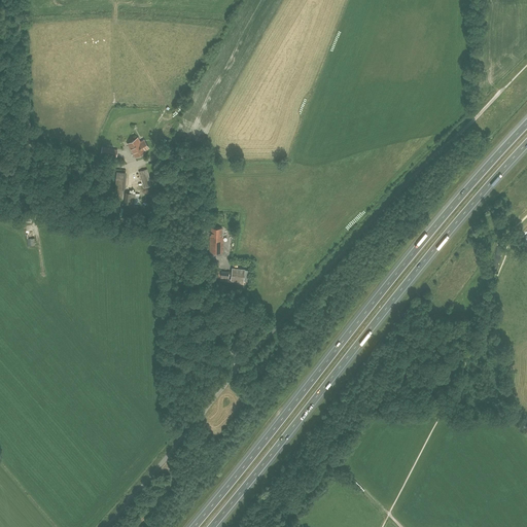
[(140,142),(138,138),(128,143),(136,157),(145,151),(145,150),(148,148),(144,140),(140,142)]
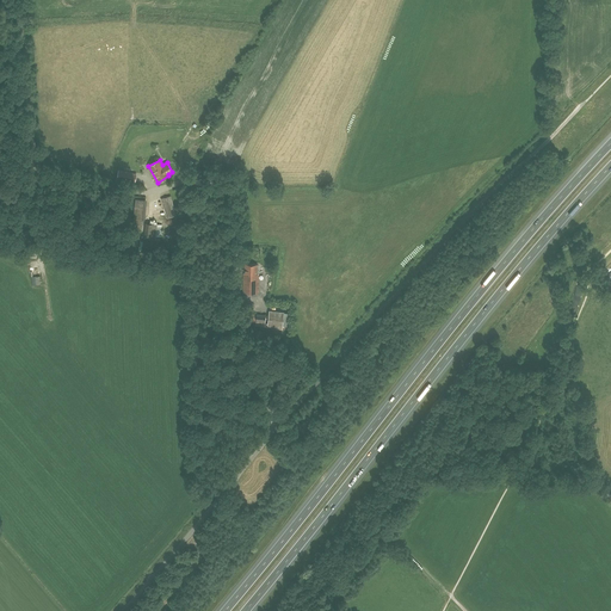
[(136,174),(118,171),(117,178),(135,181),(136,174)]
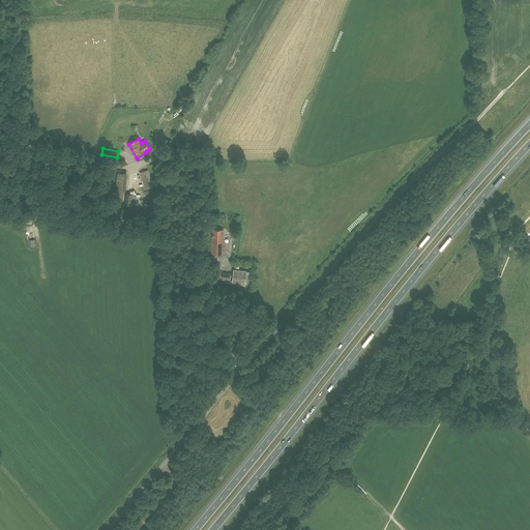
[(140,173),(145,189),(153,187),(148,170),(140,173)]
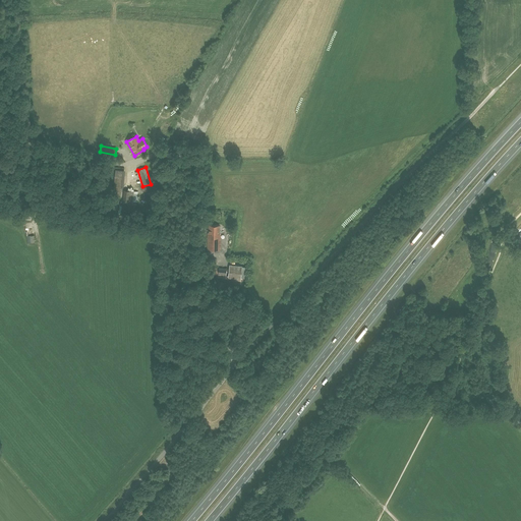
[(115,169),(114,187),(123,187),(124,170),(115,169)]
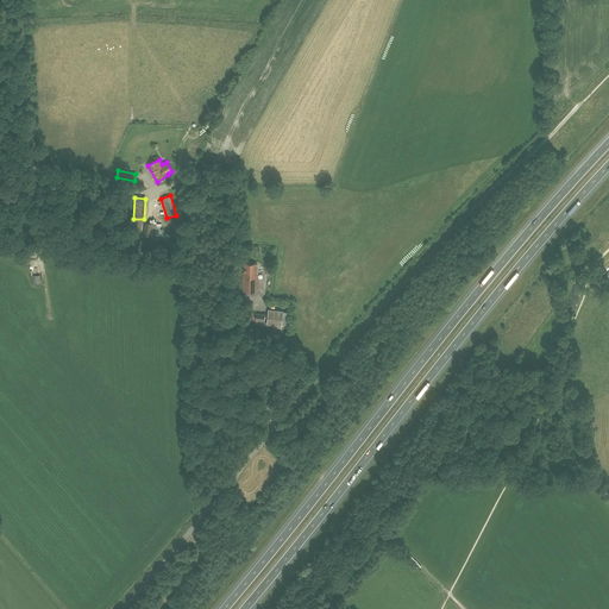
[(144,234),(159,236),(161,224),(145,223),(144,234)]
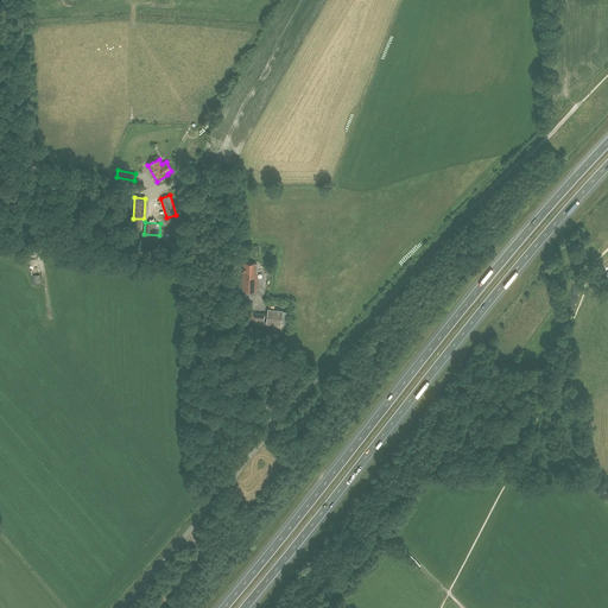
[(257,263),(244,263),(244,272),(242,272),(242,291),(257,291),(257,274),(255,274),(257,263)]
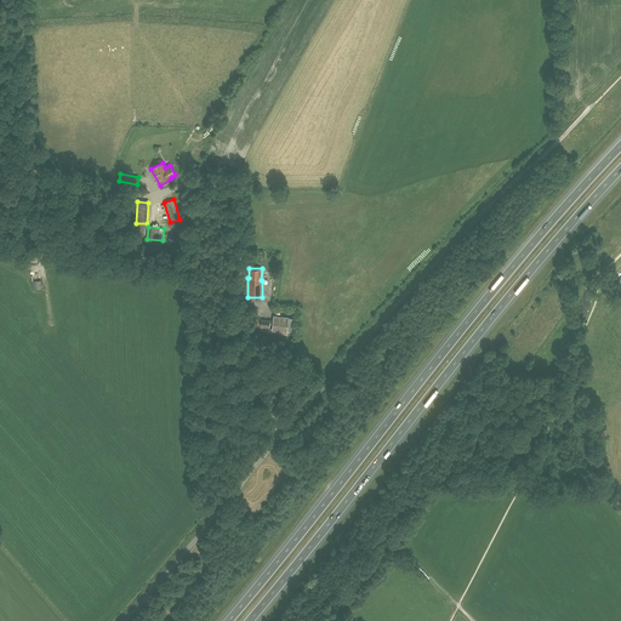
[(592,296),(585,294),(576,319),(584,322),(592,296)]
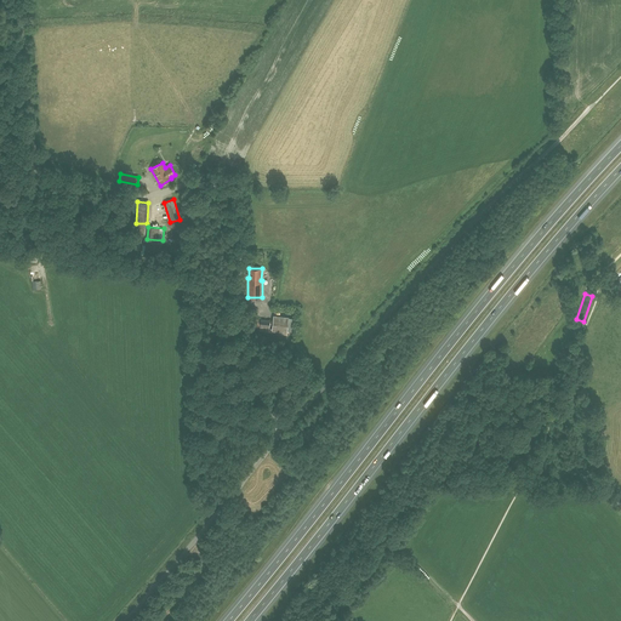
[(286,335),(289,318),(289,317),(273,315),(272,334),(286,335)]
